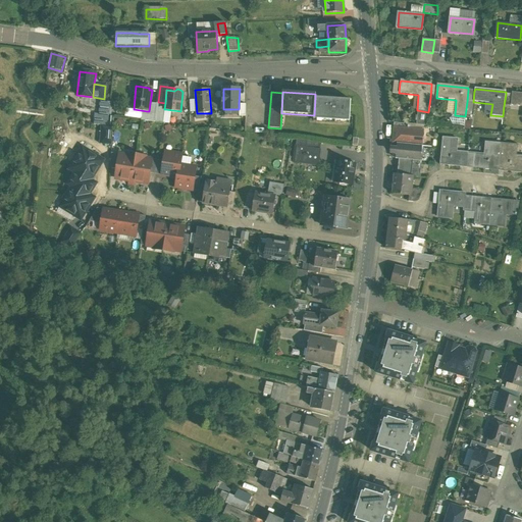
[(521,94),(512,93),(512,95),(511,106),(521,107),(521,94)]
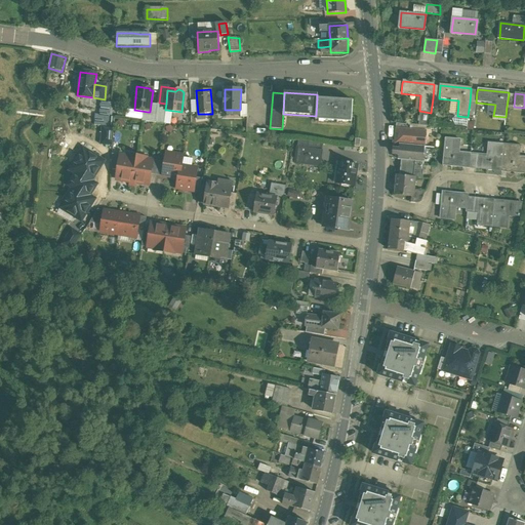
[(515,95),(509,94),(507,107),(514,108),(514,107),(515,95)]
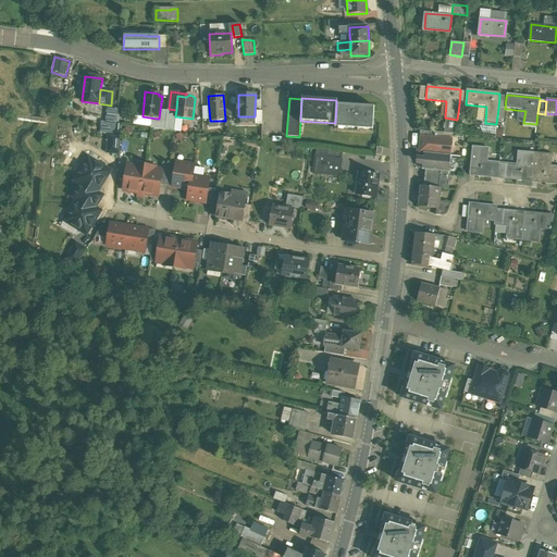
[(374,107),(336,104),(335,123),(335,128),(373,131),(374,107)]
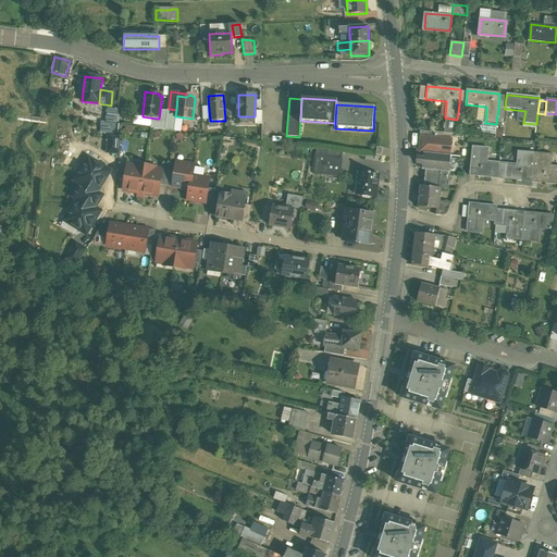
[(104,123),(116,124),(118,109),(107,108),(104,123)]
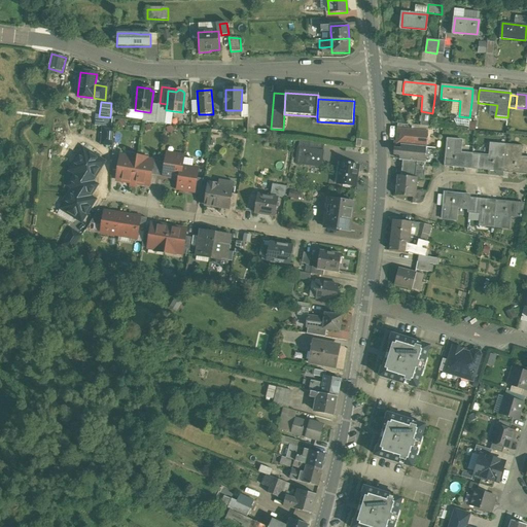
[(160,103),(159,103),(157,105),(155,124),(165,125),(167,110),(166,110),(167,104),(160,103)]
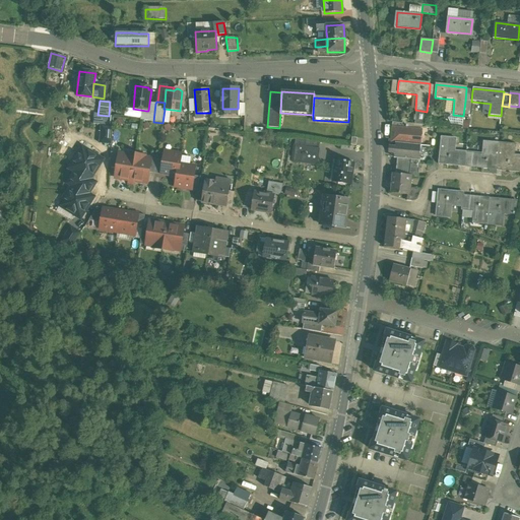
[(155,104),(149,103),(148,111),(146,111),(144,121),(153,122),(155,104)]
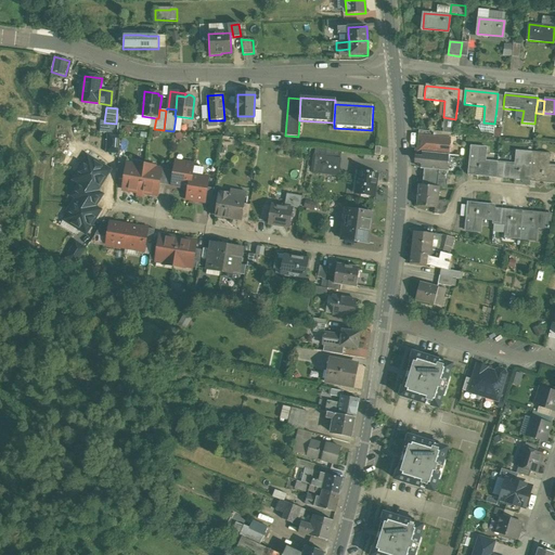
[(118,124),(116,124),(104,123),(101,121),(100,132),(117,133),(118,124)]
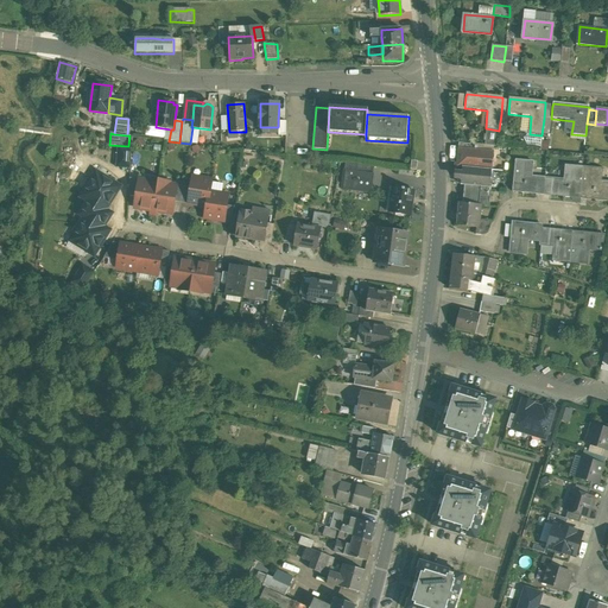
[(485,145),(495,145),(495,134),(485,133),(485,145)]
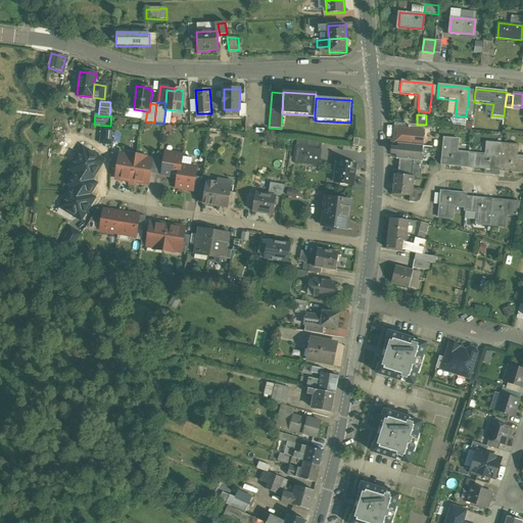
[(100,145),(111,145),(112,127),(101,126),(100,145)]
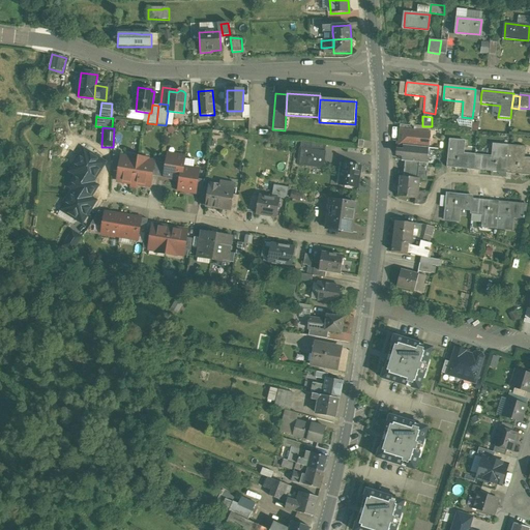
[(430,134),(401,130),(399,146),(403,146),(428,149),(429,148),(430,134)]
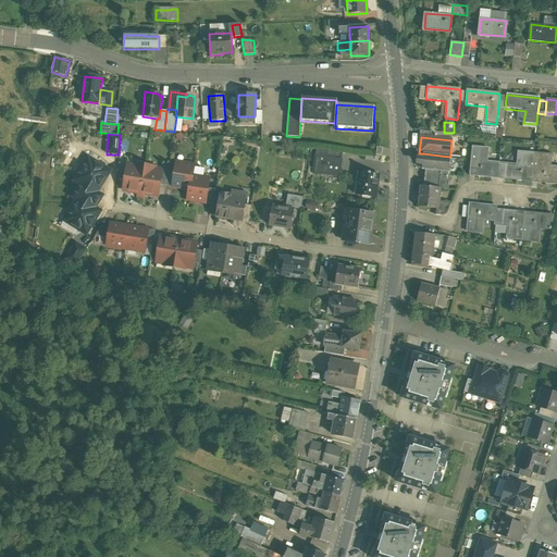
[(487,149),(472,148),(469,173),(479,174),(479,176),(491,177),(493,163),(486,163),(487,149)]
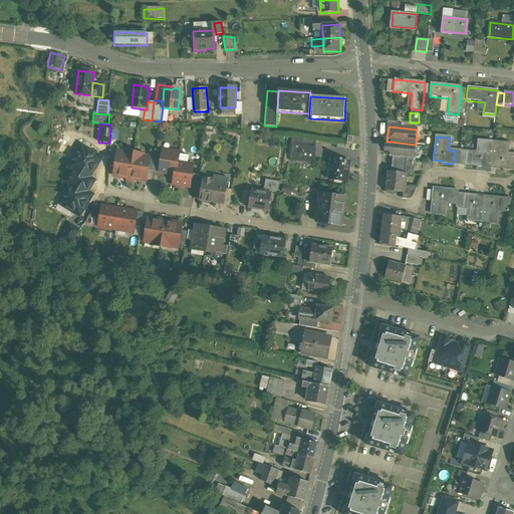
[(314,142),(292,139),(292,145),(293,145),(314,148),(314,142)]
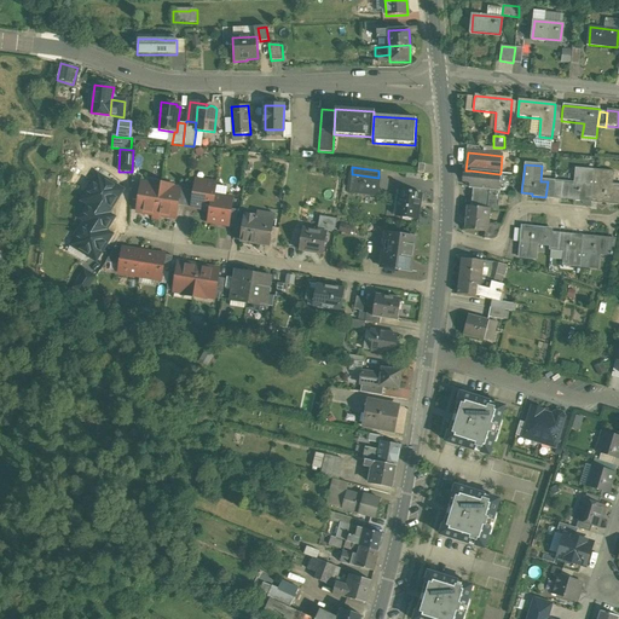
[(574,184),(562,183),(560,198),(579,201),(579,197),(591,198),(595,172),(576,169),(574,184)]
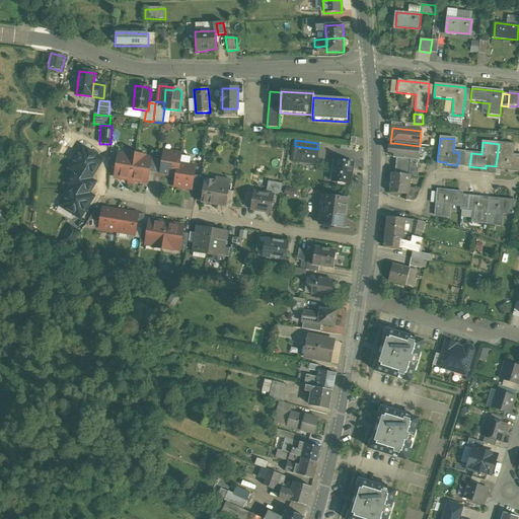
[(419,146),(394,143),(393,158),(396,158),(401,158),(419,160),(419,153),(420,145),(419,146)]
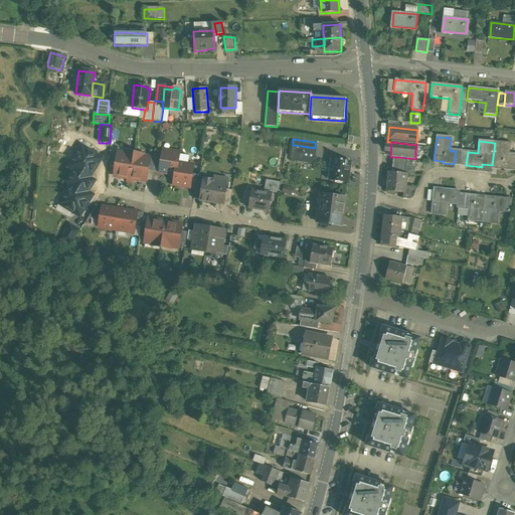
[(514,157),(508,156),(509,144),(495,143),(492,165),(502,166),(501,168),(514,169),(514,157)]
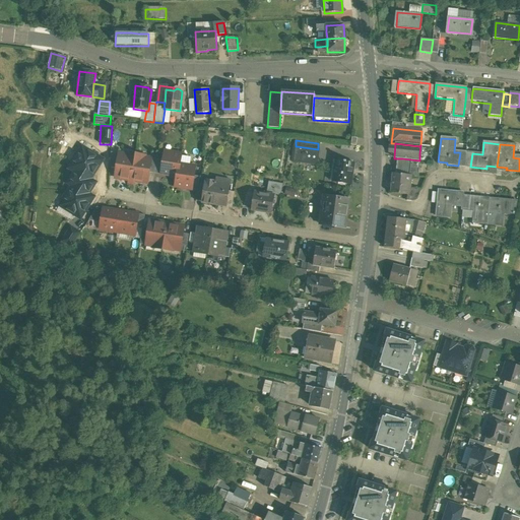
[(318,149),(297,146),(291,176),(316,180),(320,149),(318,149)]
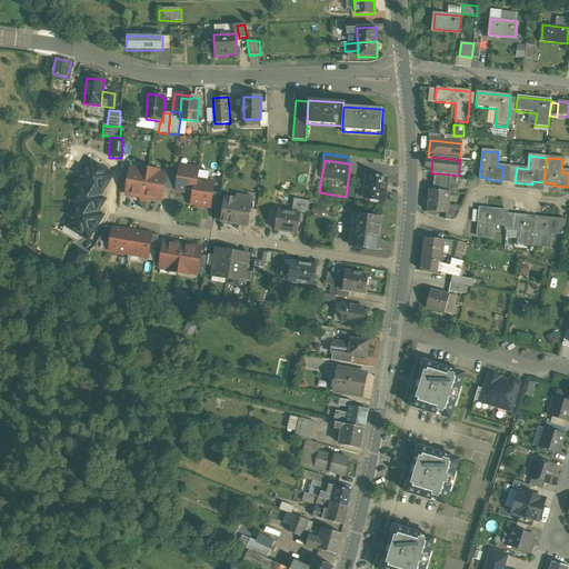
[(66,225),(88,239),(102,216),(98,212),(105,200),(98,197),(112,176),(91,161),(76,185),(82,189),(75,202),(79,205),(66,225)]
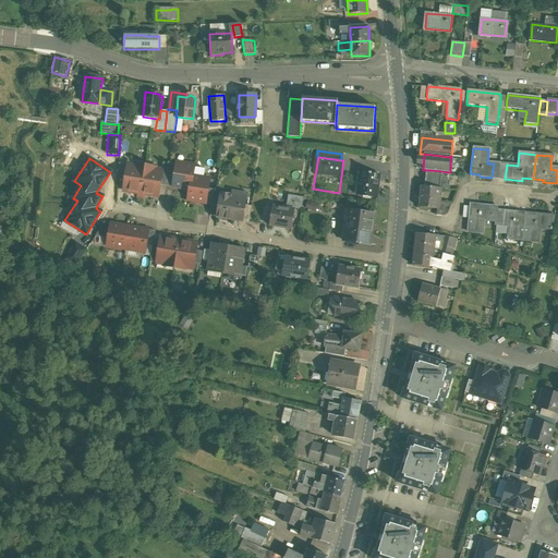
[(129,165),(119,164),(118,180),(125,181),(128,168),(129,165)]
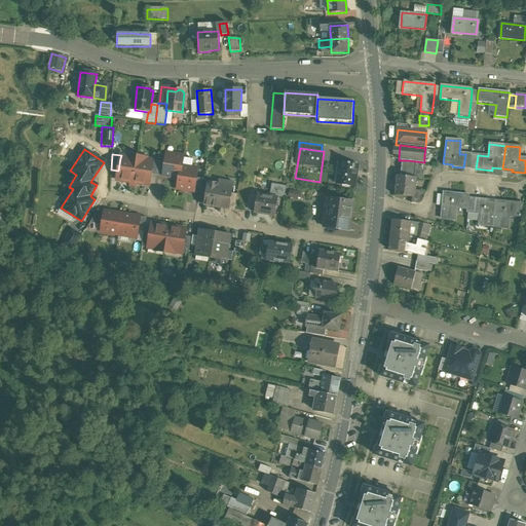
[(183,155),(172,154),(172,157),(166,157),(165,162),(162,177),(168,178),(170,177),(179,178),(179,179),(181,165),(182,165),(183,155)]
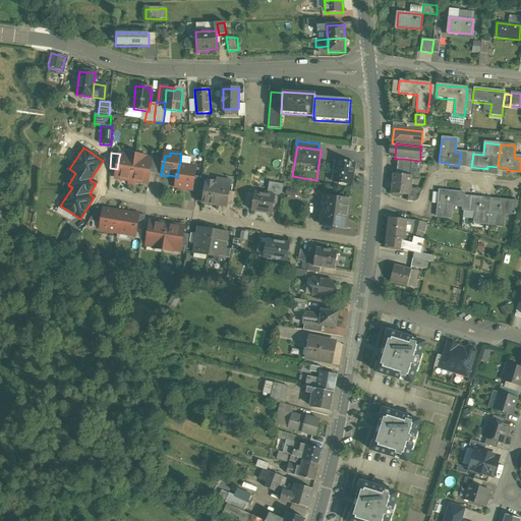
[(135,157),(120,154),(119,157),(117,169),(115,178),(131,181),(135,157)]
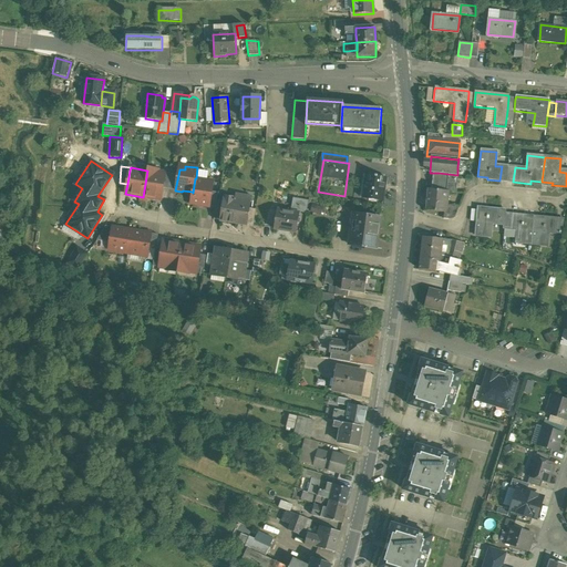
[(164,173),(147,171),(143,197),(161,200),(163,188),(164,176),(164,173)]
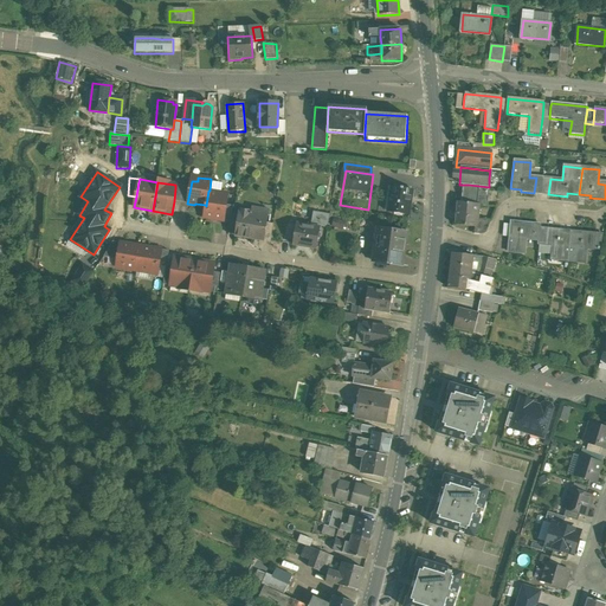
[(184,186),(175,185),(175,188),(174,201),(180,202),(181,202),(184,186)]
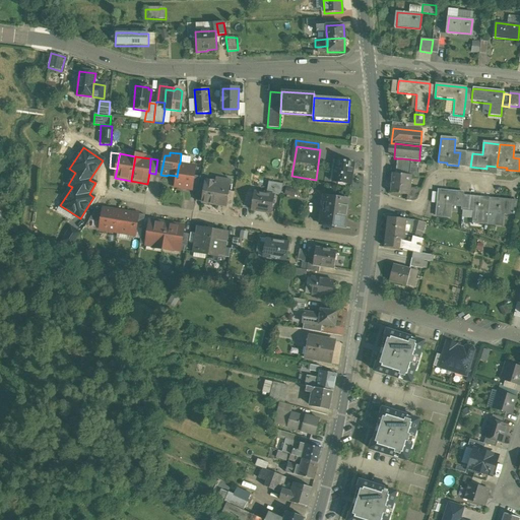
[(419,160),(402,158),(400,175),(409,176),(418,177),(420,160),(419,160)]
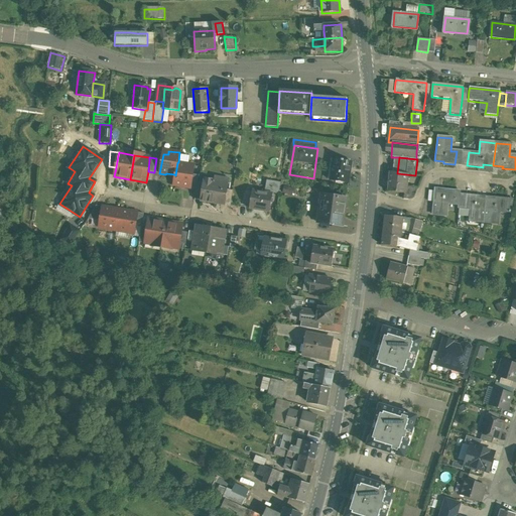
[(162,159),(156,158),(154,172),(159,173),(162,159)]
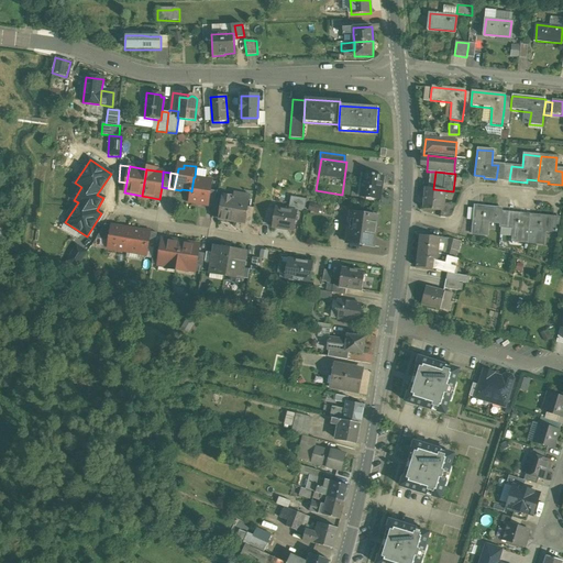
[(374,175),(364,174),(361,197),(381,200),(383,177),(374,176),(374,175)]
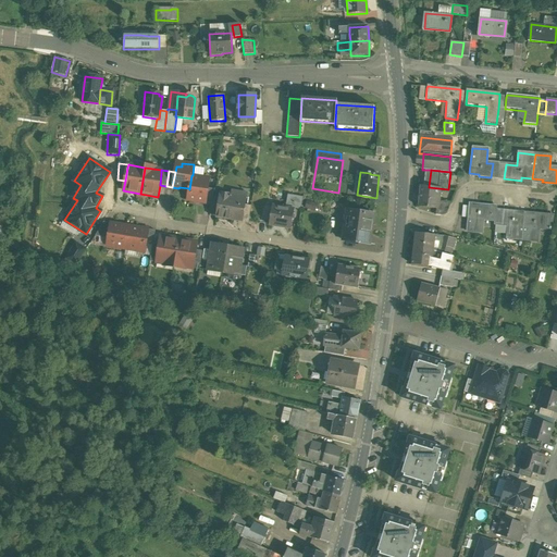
[(193,175),(192,175),(189,189),(189,188),(187,199),(198,201),(198,202),(205,203),(208,188),(208,183),(202,182),(203,177),(193,175)]
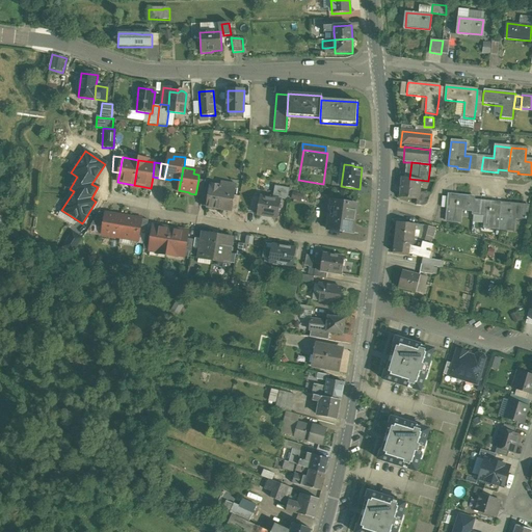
[(409,179),(405,179),(405,178),(401,178),(400,197),(417,200),(418,200),(418,196),(418,192),(419,180),(409,179)]
